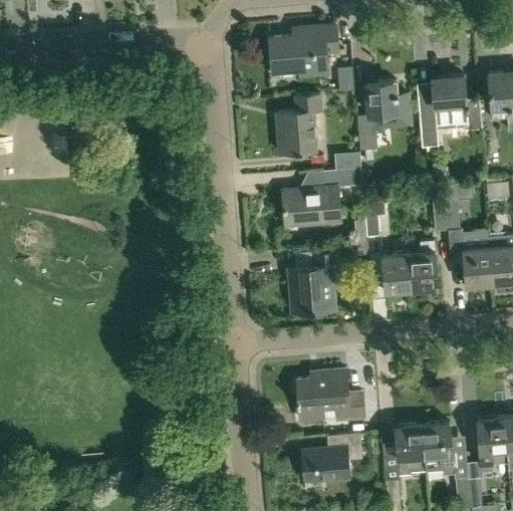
[(299,36),(270,39),(273,73),(300,71),(301,76),(327,74),(325,51),(337,50),(335,27),(298,30),(299,36)]
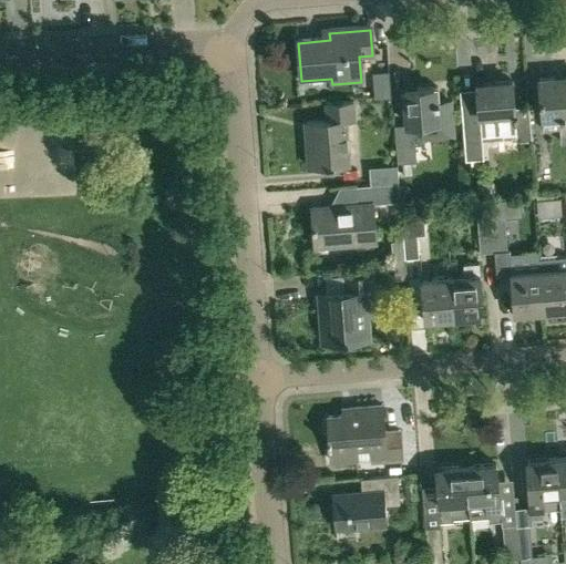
[(377,78),(379,101),(392,100),(390,77),(377,78)]
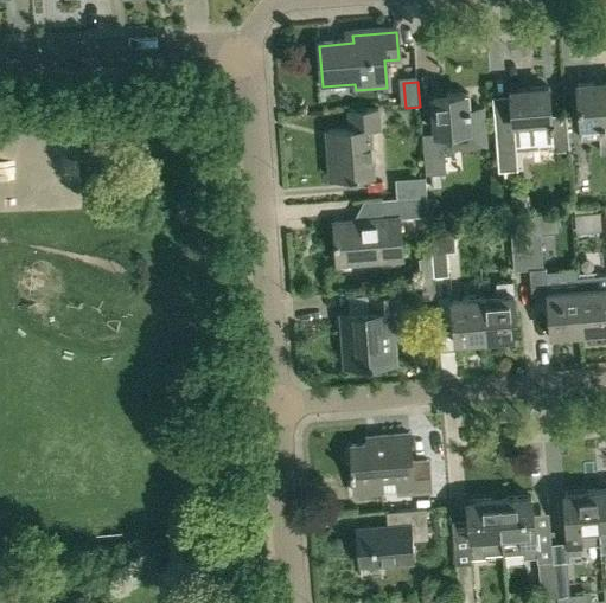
[(605,84),(576,88),(579,130),(580,142),(599,141),(600,146),(605,145),(605,84)]
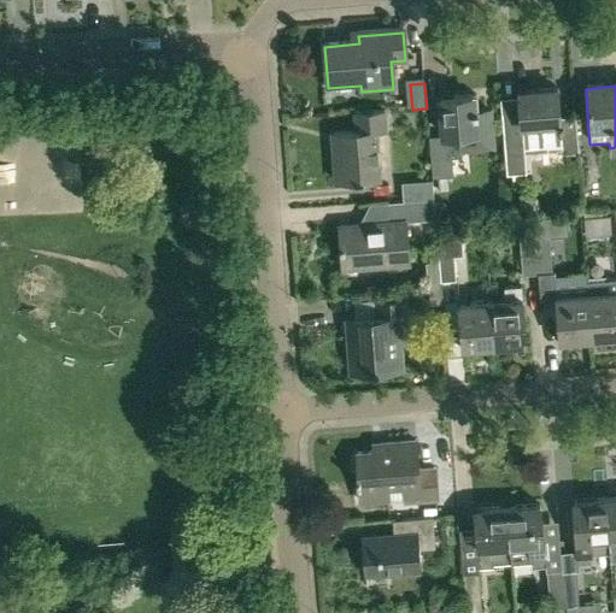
[(562,125),(559,125),(556,92),(518,95),(520,118),(500,119),(505,177),(526,176),(523,153),(564,149),(564,147),(562,125)]
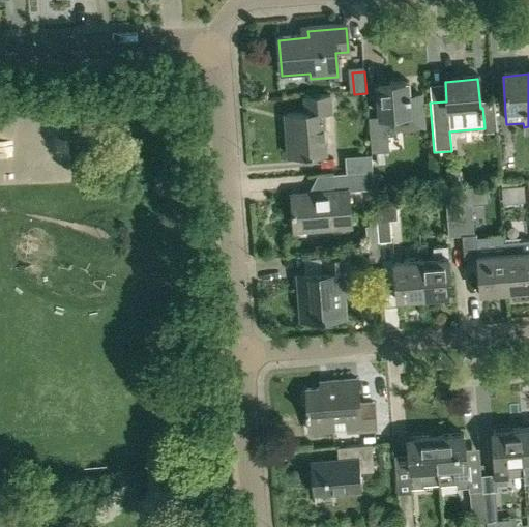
[(416,98),(406,99),(405,85),(378,87),(381,119),(369,120),(372,155),(388,153),(387,139),(395,138),(393,118),(404,117),(405,125),(418,124),(416,98)]
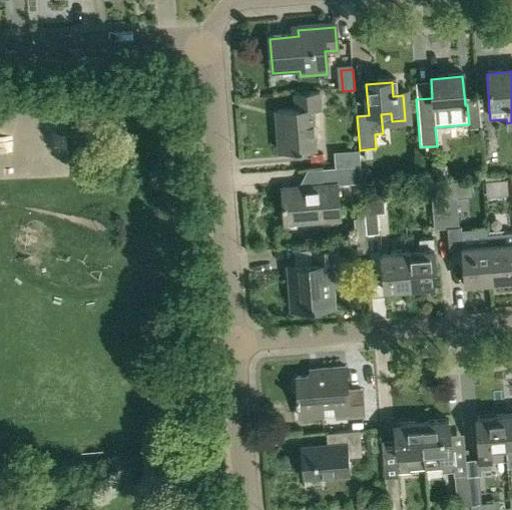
[(321,112),(320,94),(295,96),(296,112),(276,114),(279,153),(315,150),(312,112),(321,112)]
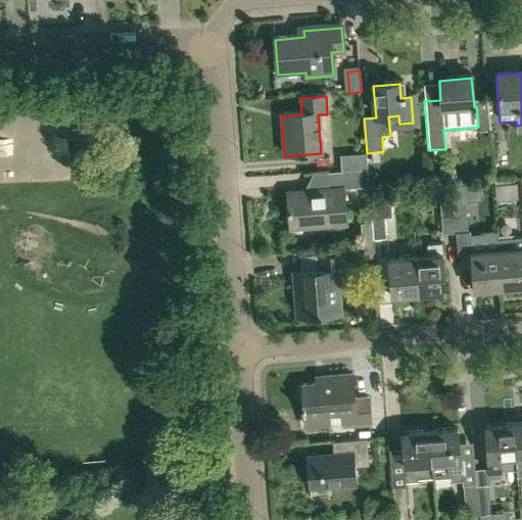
[(487,101),(476,102),(476,106),(478,125),(478,127),(478,134),(490,133),(489,124),(488,111),(487,101)]
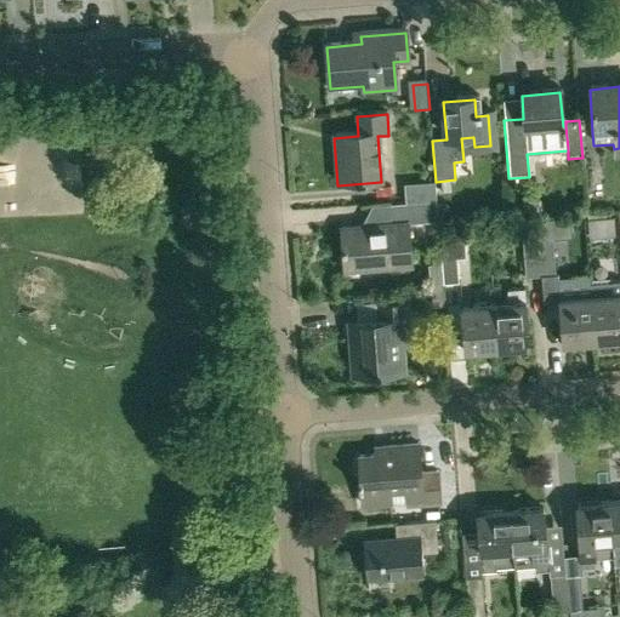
[(436,184),(405,187),(407,205),(438,203),(436,184)]
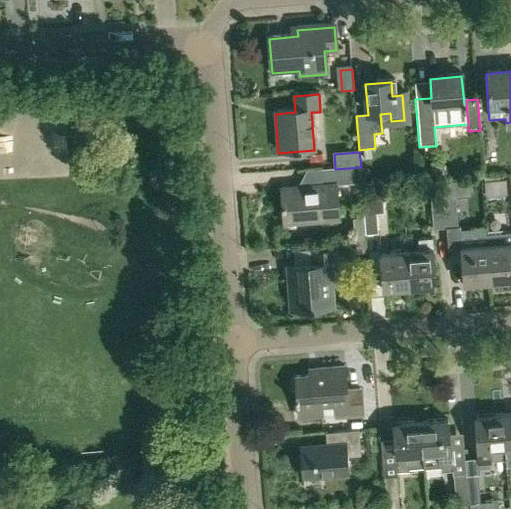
[(361,167),(335,169),(321,170),(323,187),(281,190),(284,225),(339,221),(337,187),(362,185),(361,167)]
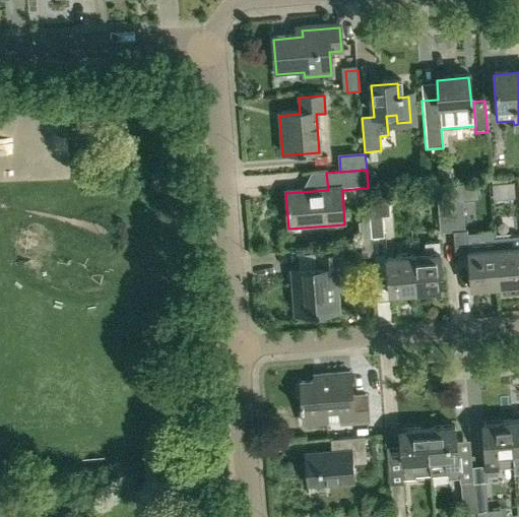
[(514,184),(492,185),(494,201),(515,199),(514,184)]
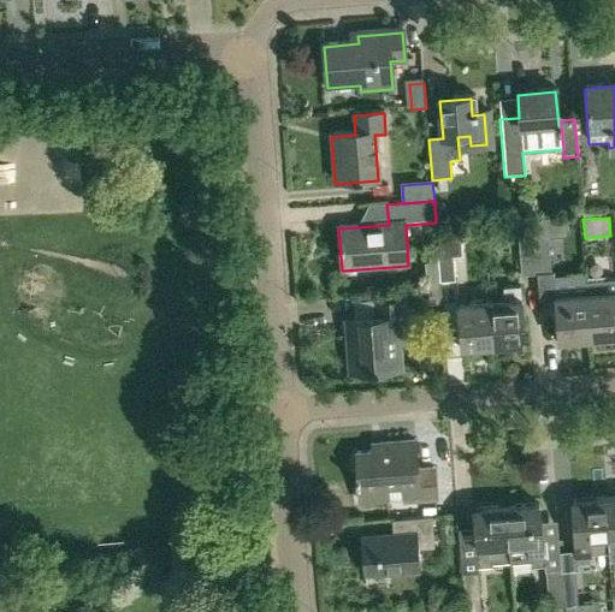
[(461,225),(436,227),(437,231),(439,263),(442,284),(456,283),(454,257),(463,256),(461,225)]
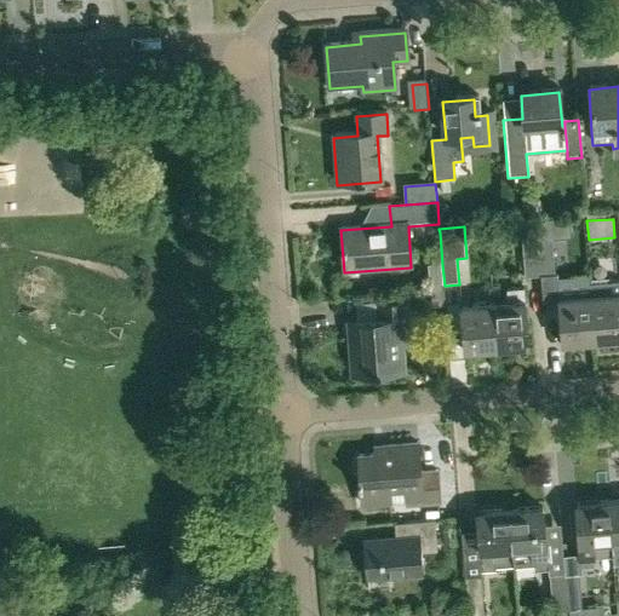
[(523,242),(522,242),(526,280),(540,278),(538,242),(534,242),(533,228),(522,229),(523,242)]
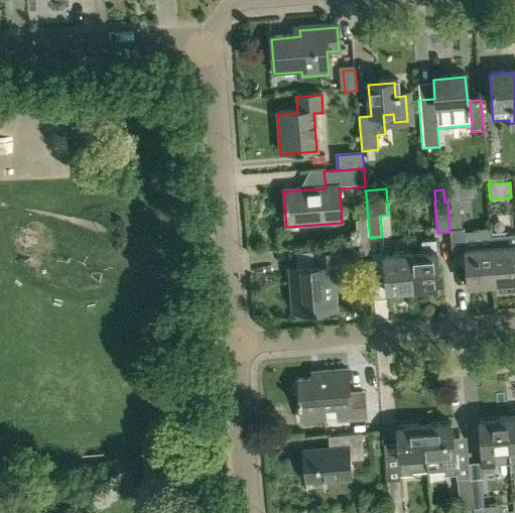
[(460,201),(447,202),(449,232),(463,231),(460,201)]
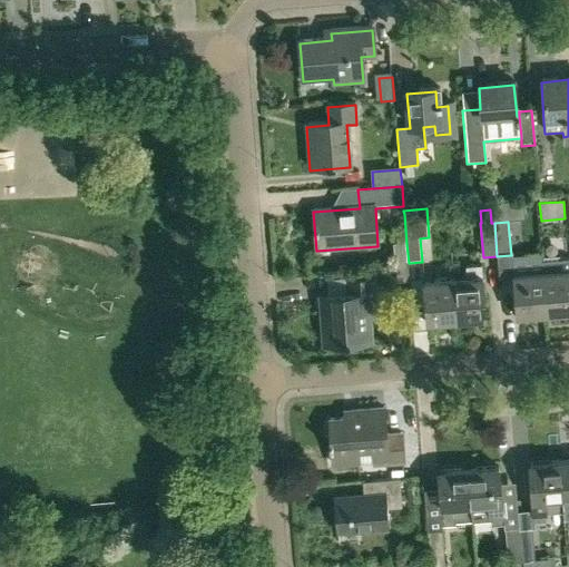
[(406,244),(394,245),(396,270),(398,270),(409,270),(409,263),(406,244)]
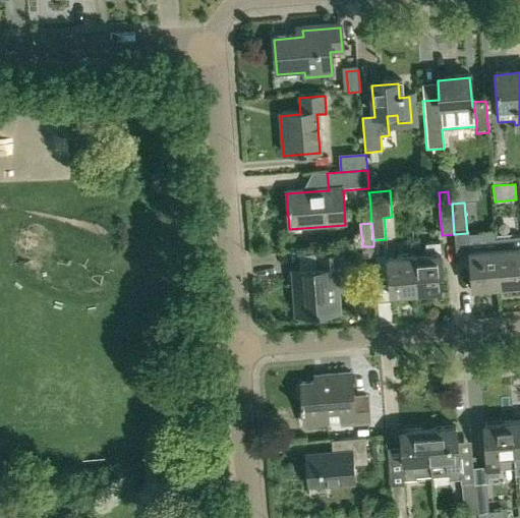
[(519,238),(497,241),(498,250),(497,250),(500,289),(519,286),(519,238)]
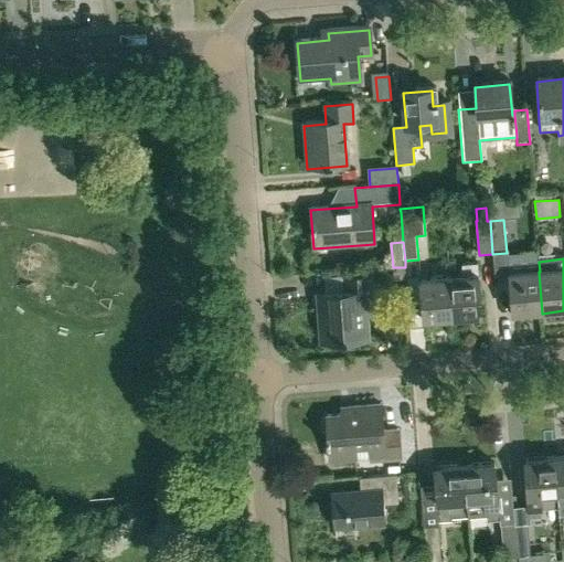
[(478,265),(463,266),(464,277),(449,278),(451,320),(481,318),(478,265)]
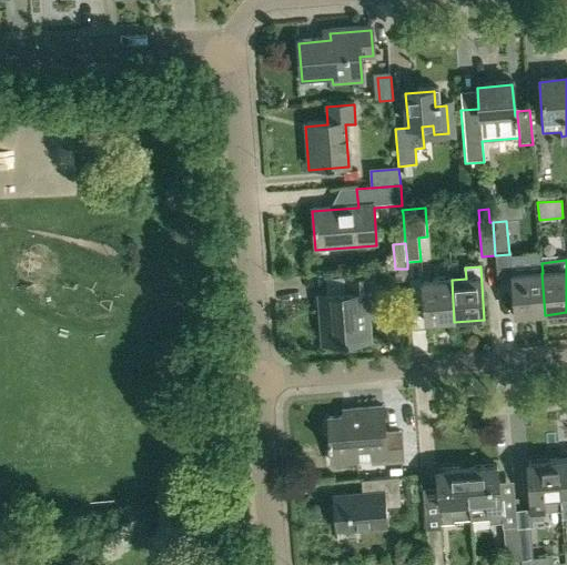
[(515,318),(545,315),(542,273),(512,275),(515,318)]
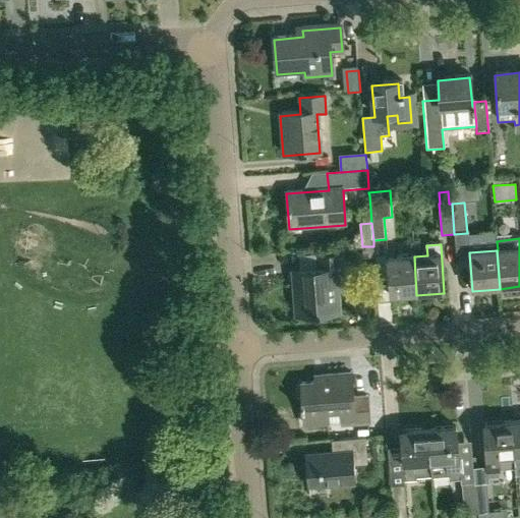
[(319,270),(292,272),(295,317),(338,313),(337,291),(349,290),(346,255),(318,257),(319,270)]
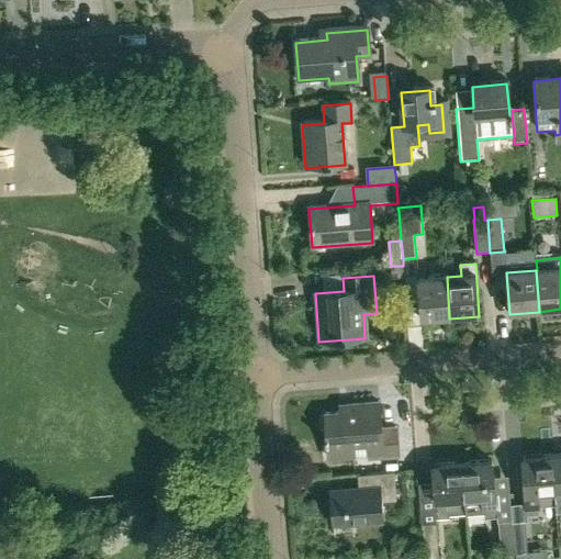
[(422,321),(449,319),(447,277),(418,279),(422,321)]
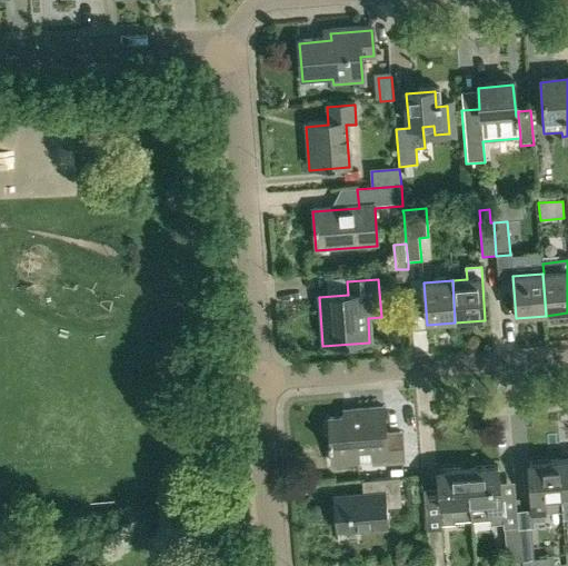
[(345,419),(328,420),(331,466),(358,464),(357,454),(372,453),(374,466),(404,464),(401,434),(386,435),(384,409),(344,411),(345,419)]
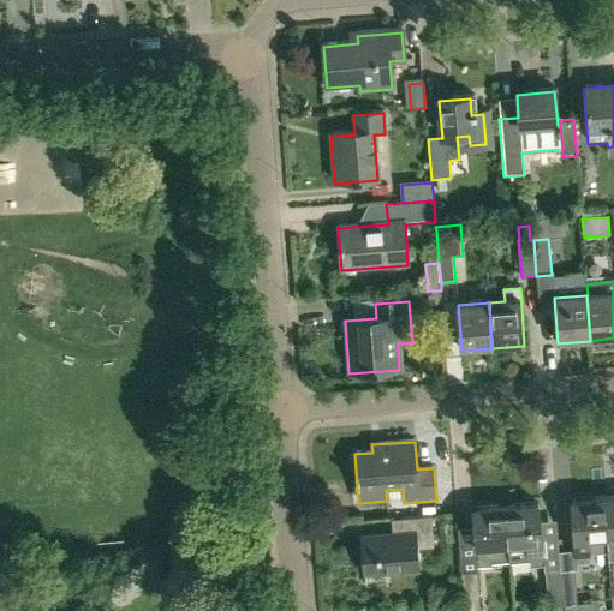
[(609,550),(613,552),(613,498),(603,499),(607,538),(608,538),(609,550)]
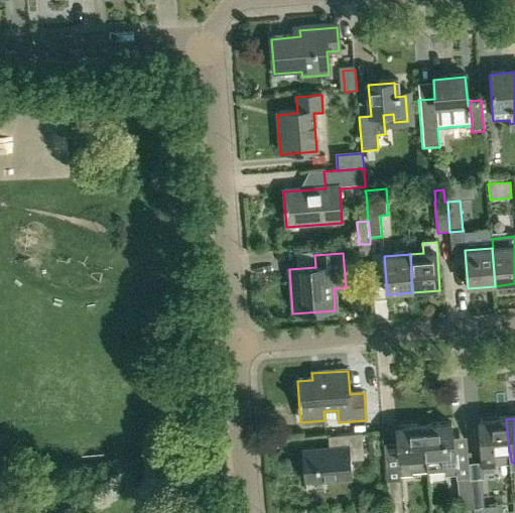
[(509,465),(508,452),(509,452),(506,419),(479,421),(481,446),(480,446),(482,475),(494,474),(494,466),(509,465)]
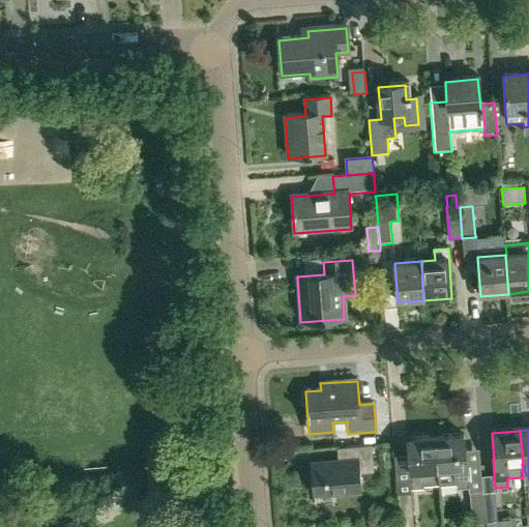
[(463,435),(435,437),(436,437),(439,485),(458,485),(459,491),(468,490),(463,435)]
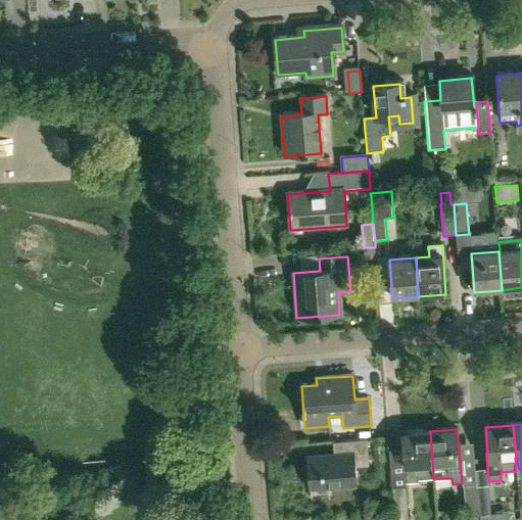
[(408,519),(406,488),(408,488),(407,483),(418,483),(418,481),(433,479),(430,431),(402,433),(404,451),(406,483),(392,484),(394,519),(408,519)]
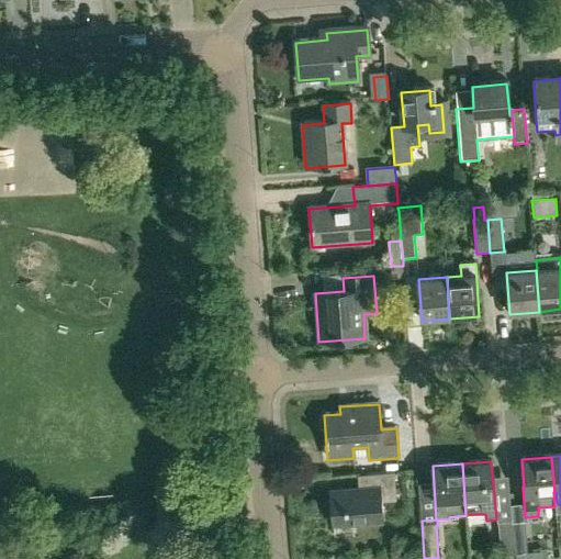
[(368,489),(332,492),(334,526),(382,523),(381,503),(396,502),(393,473),(367,476),(368,489)]
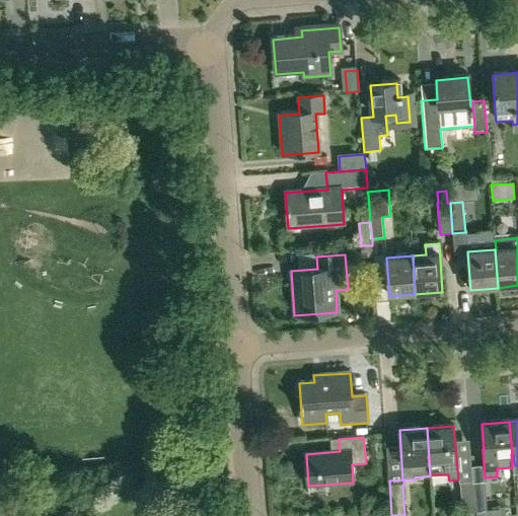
[(475,513),(488,513),(486,482),(472,483),(475,513)]
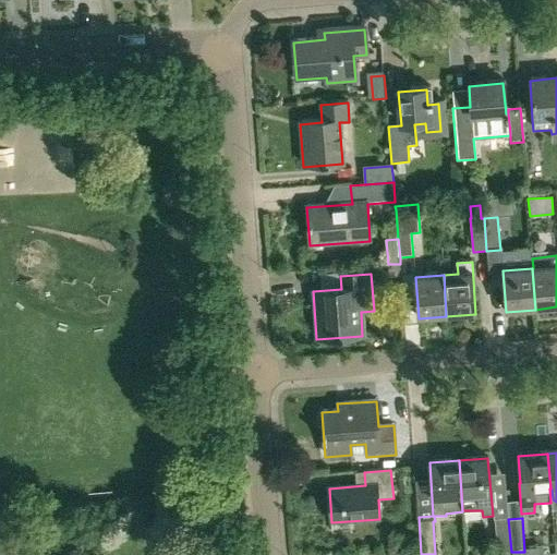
[(495,520),(498,553),(499,552),(511,552),(508,519),(495,520)]
